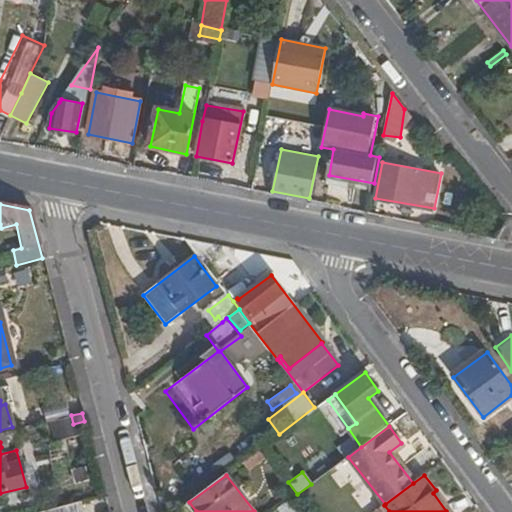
[(283,511),(297,511),(289,500),(280,507),(283,511)]
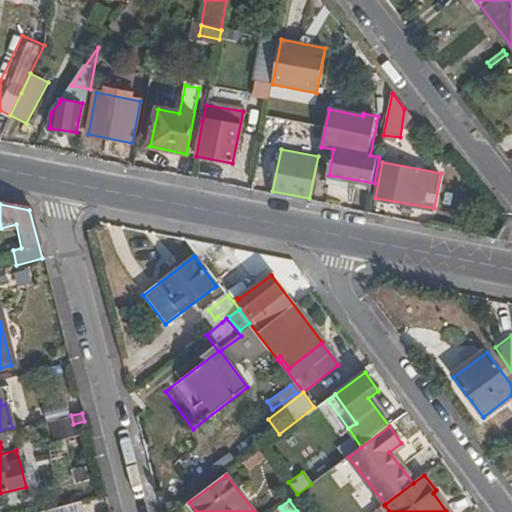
[(82,511),(80,503),(43,511),(82,511)]
